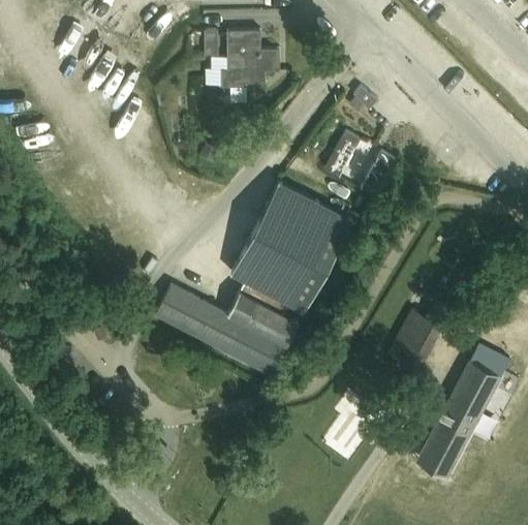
[(204,32),(205,56),(218,56),(217,31),(204,32)]
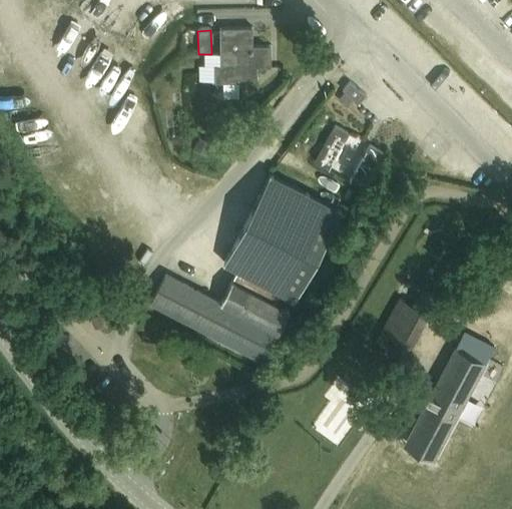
[(238,81),(242,81),(257,80),(257,69),(271,69),(271,47),(252,47),(252,30),(219,30),(220,68),(214,68),(214,85),(238,84),(238,81)]
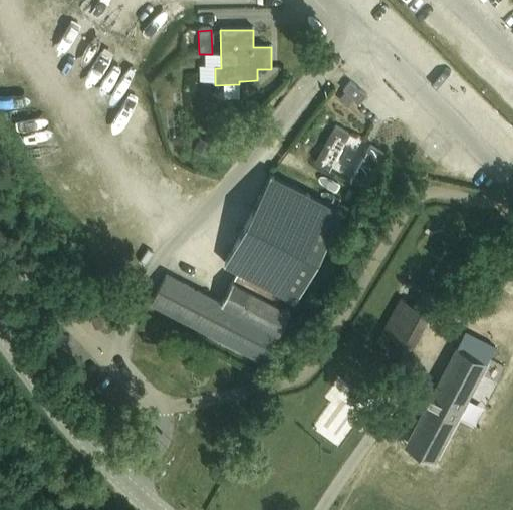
[(315,164),(329,172),(349,137),(334,129),(315,164)]
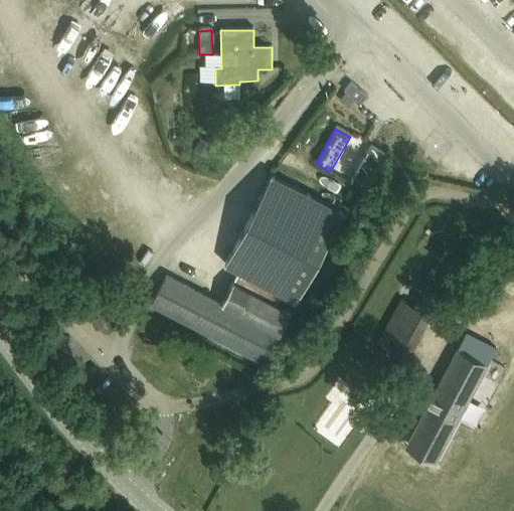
[(211,146),(200,141),(206,158),(211,146)]
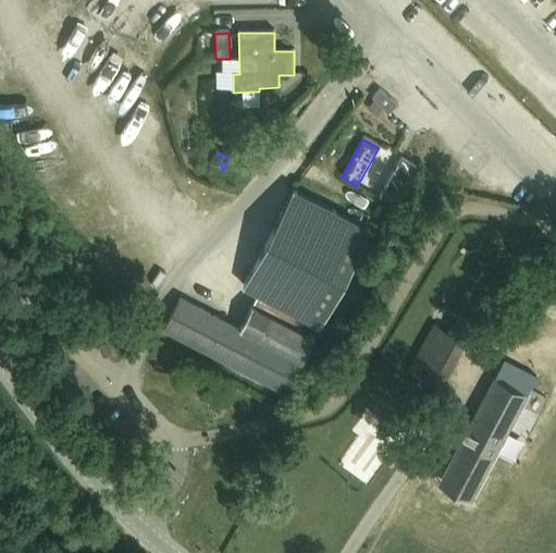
[(380,198),(395,207),(416,169),(400,160),(380,198)]
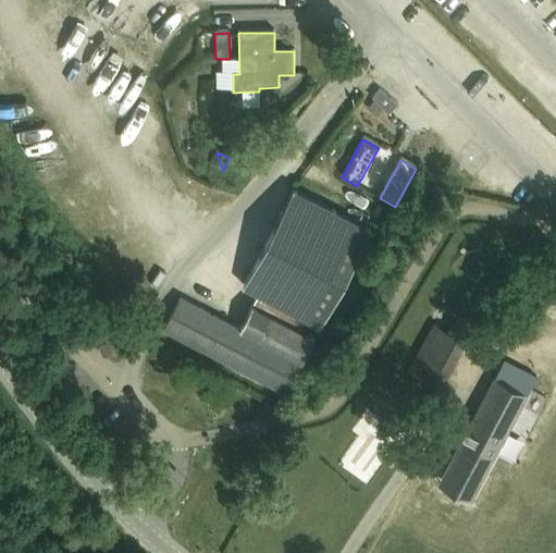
[(243,289),(300,318),(320,329),(370,232),(293,192),(243,289)]
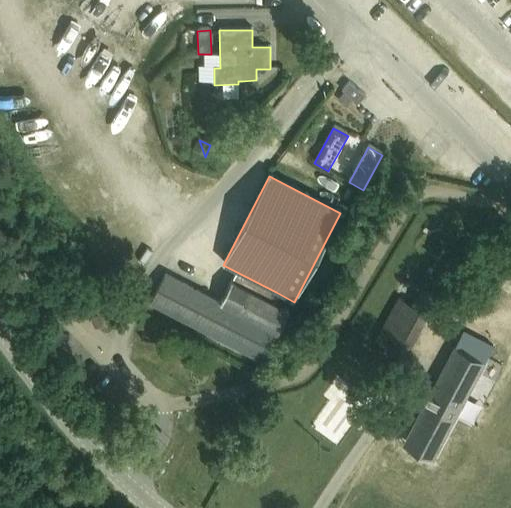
[(510,254),(492,243),(455,309),(474,320),(510,256),(510,254)]
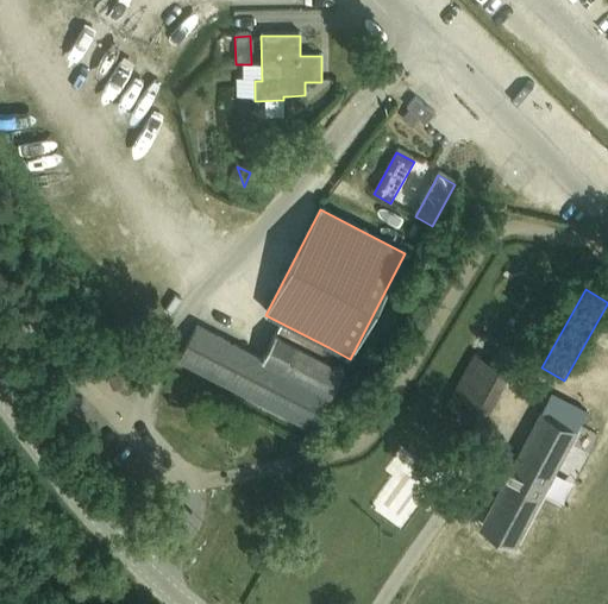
[(196,327),(179,362),(245,395),(262,362),(196,327)]
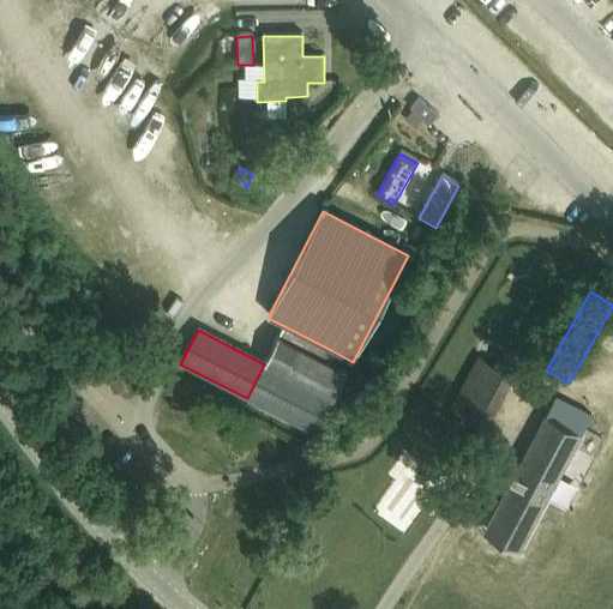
[(346,374),(325,363),(277,339),(264,365),(247,398),(316,434),(346,374)]
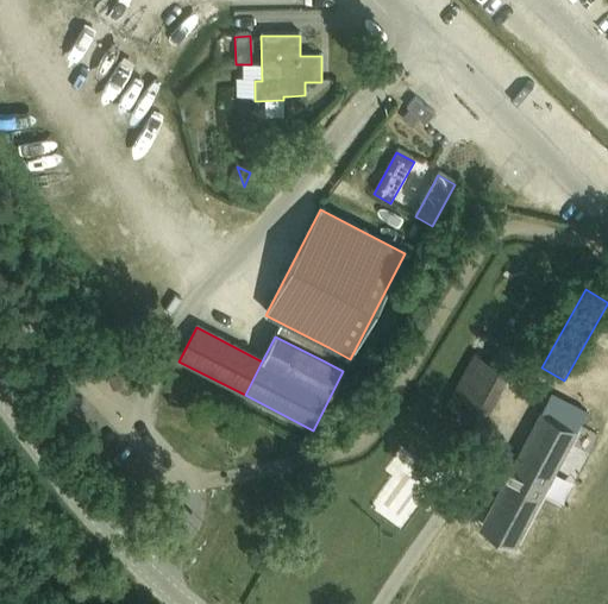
[(474,356),(445,407),(480,426),(508,375),(474,356)]
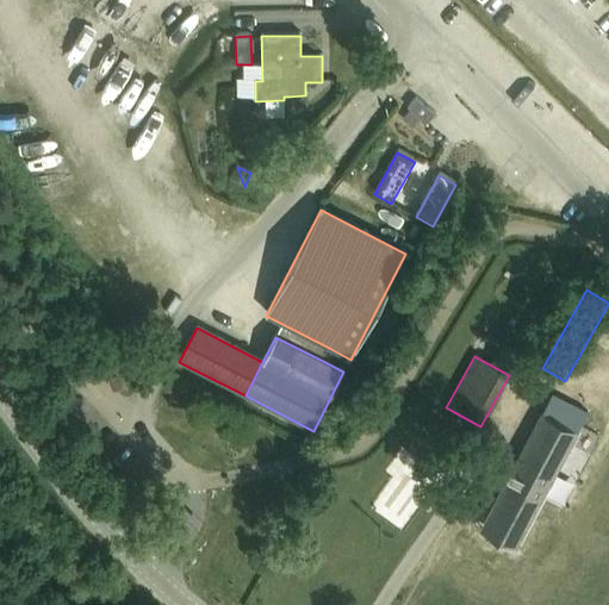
[(551,398),(486,518),(522,536),(586,416),(551,398)]
